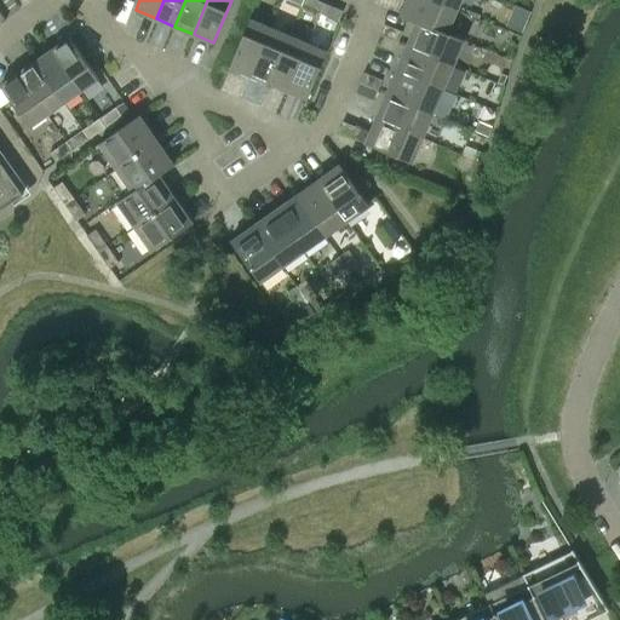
[(320,13),(325,3),(316,0),(303,0),(302,5),(320,13)]
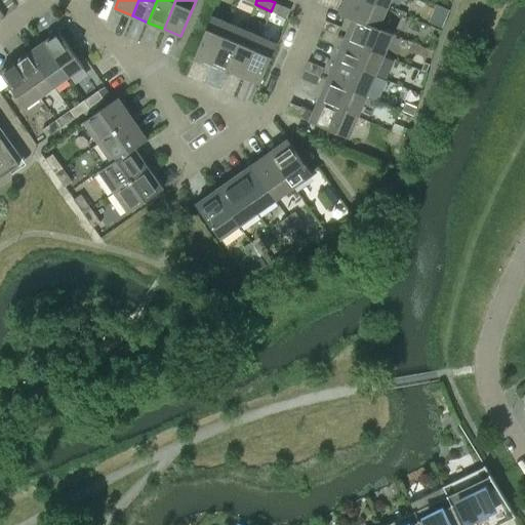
[(378,29),(378,28),(387,8),(367,0),(344,0),(338,13),(353,19),(353,18),(378,29)]
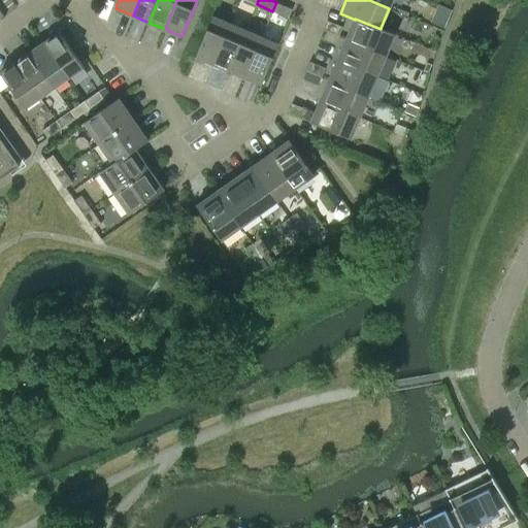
[(369,0),(389,8),(392,0),(369,0)]
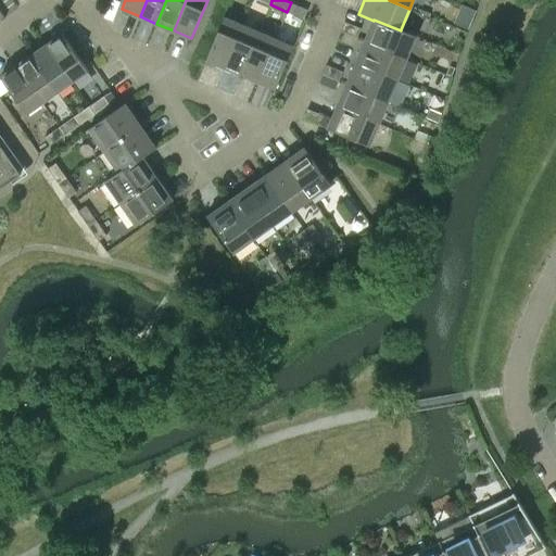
[(291,2),(287,12),(303,19),(307,10),(291,2)]
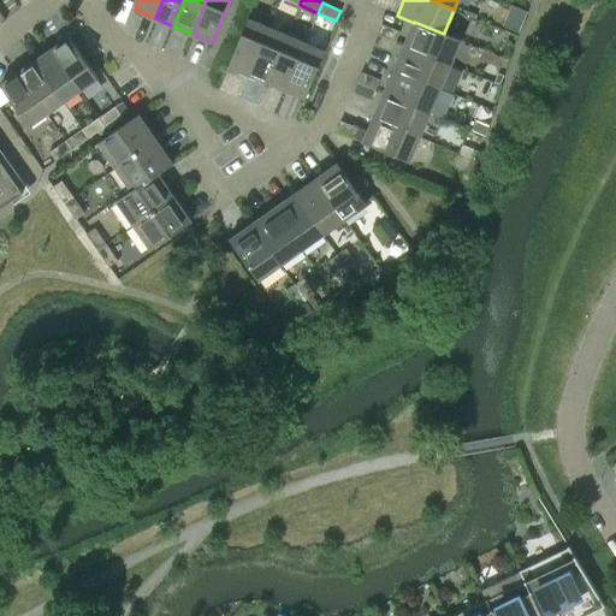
[(229,65),(248,73),(268,28),(248,18),(229,65)]
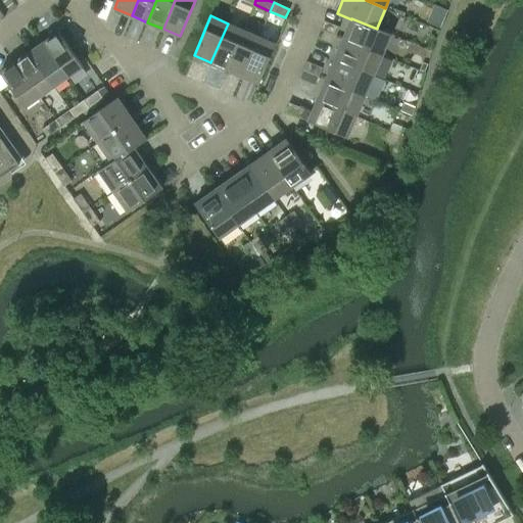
[(351,18),(351,19),(343,38),(382,55),(391,34),(377,28),(377,29),(351,18)]
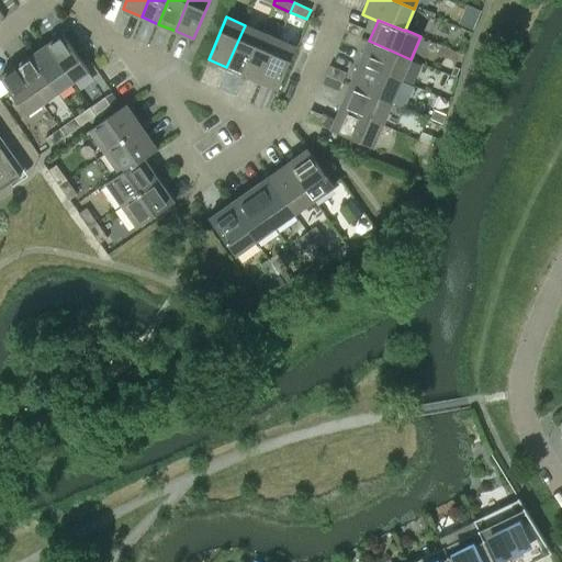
[(348,22),(344,31),(361,38),(364,29),(348,22)]
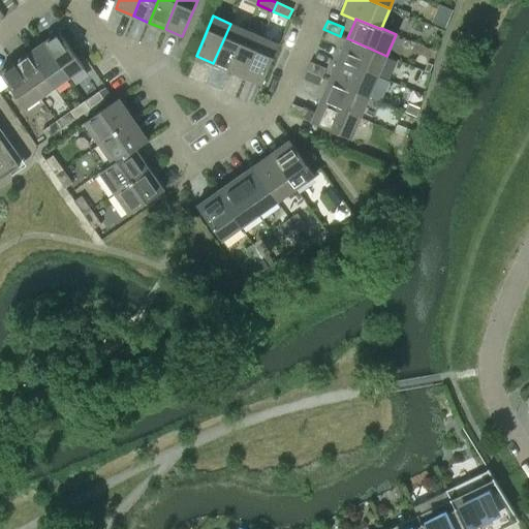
[(246,30),(230,24),(213,63),(229,70),(246,30)]
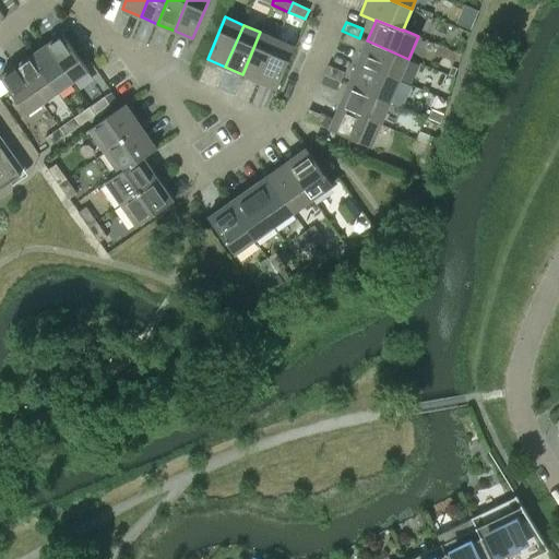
[(355,47),(359,38),(342,31),(339,40),(355,47)]
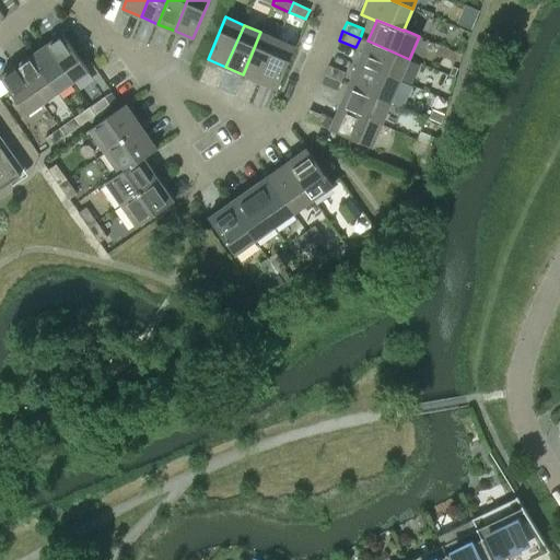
[(278,39),(260,32),(243,74),(259,81),(278,39)]
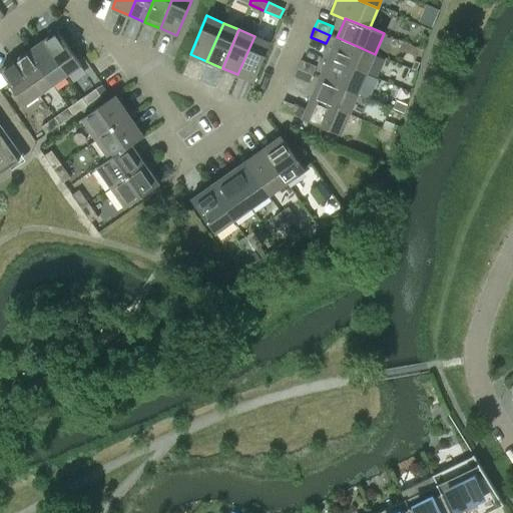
[(42,41),(66,75),(81,65),(57,31),(42,41)]
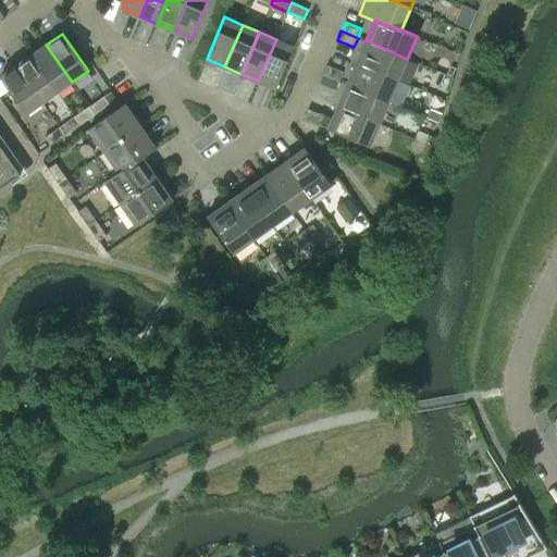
[(294,47),(276,39),(258,81),(276,88),(294,47)]
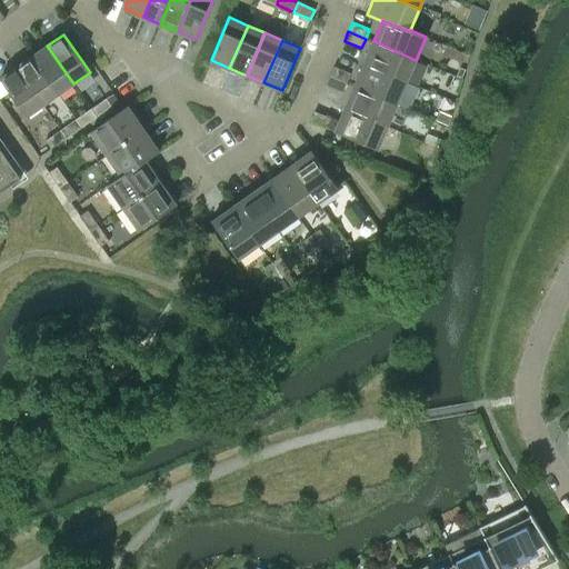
[(373,41),(363,63),(407,82),(416,60),(373,41)]
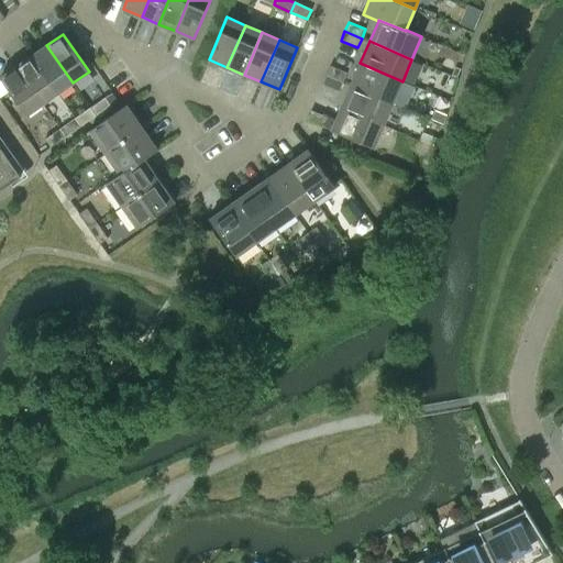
[(46,45),(31,56),(58,94),(73,83),(46,45)]
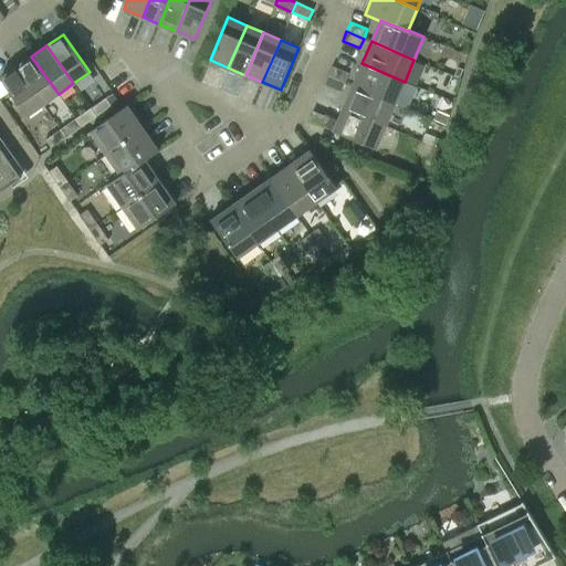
[(31,56),(17,66),(43,104),(59,94),(31,56)]
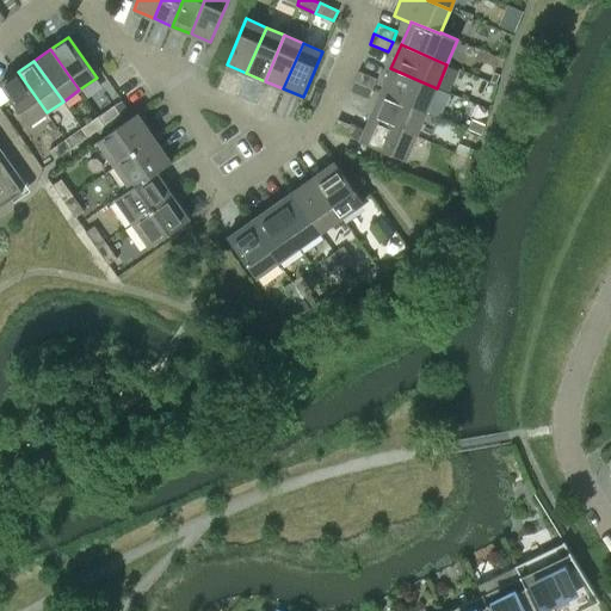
[(381,92),(426,112),(437,88),(390,68),(381,92)]
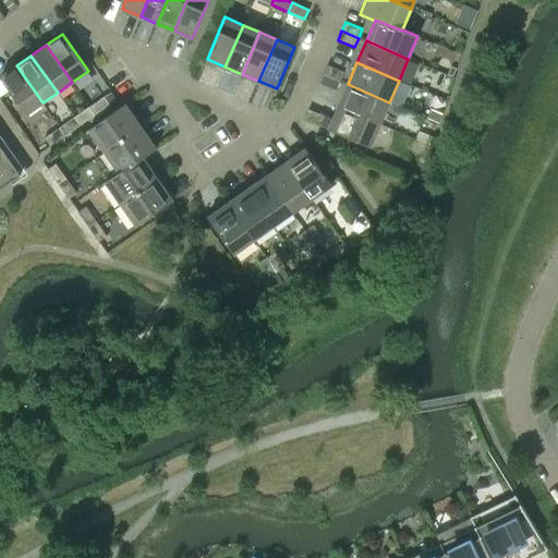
[(327,64),(324,74),(340,81),(343,72),(327,64)]
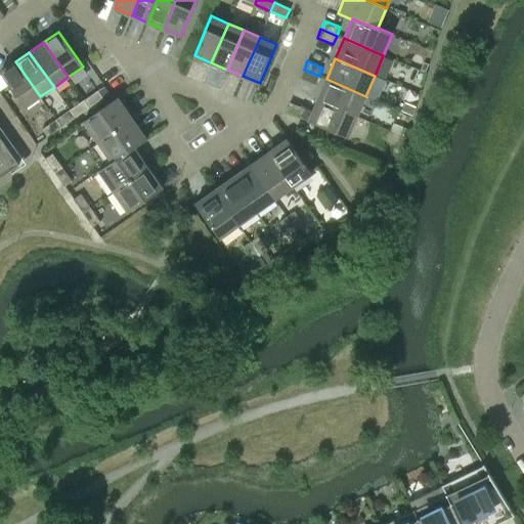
[(25,107),(40,96),(15,61),(0,72),(1,74),(8,84),(25,107)]
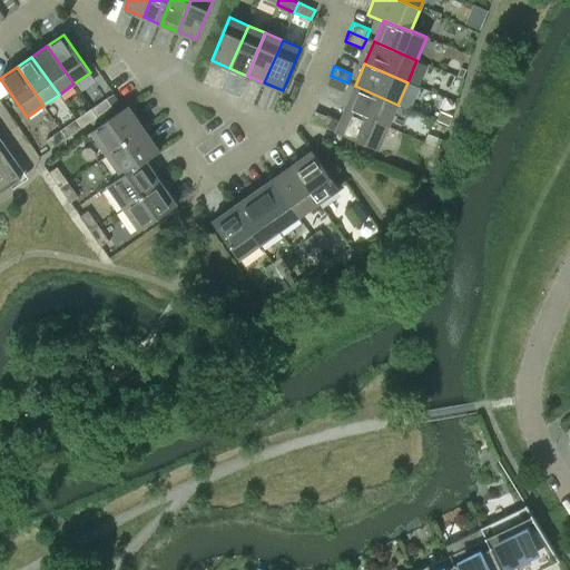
[(343,92),(347,82),(331,76),(326,85),(343,92)]
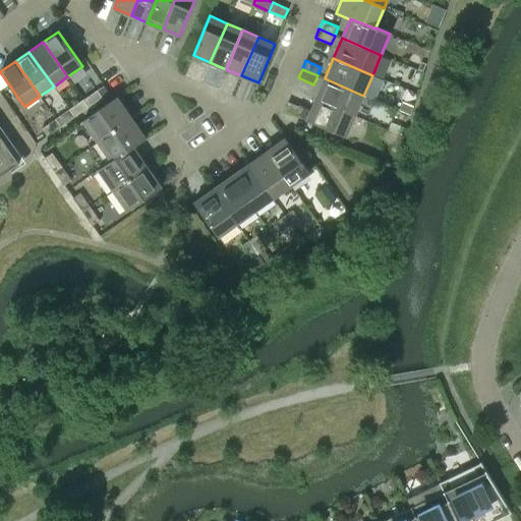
[(1,73),(0,74),(0,90),(8,83),(1,73)]
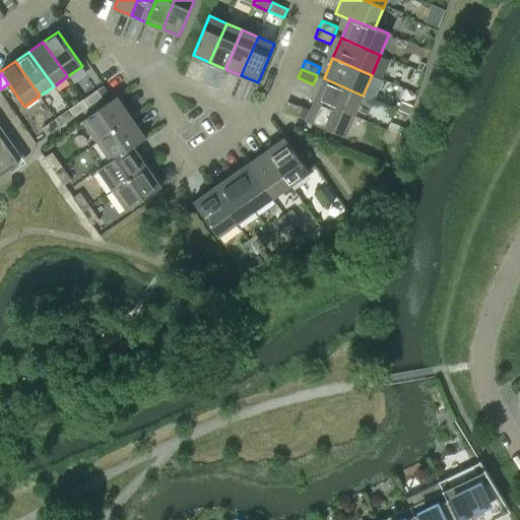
[(315,99),(354,116),(363,95),(324,78),(315,99)]
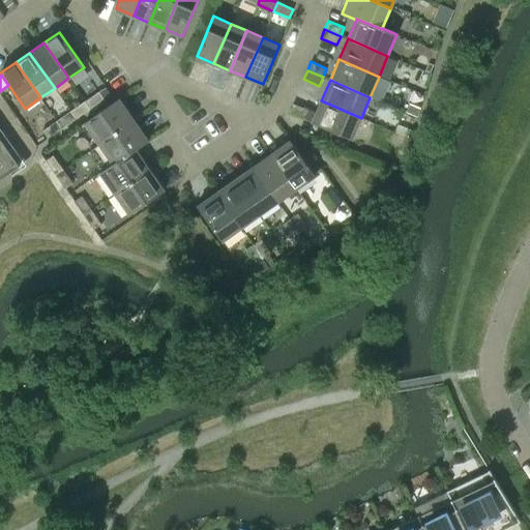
[(85,101),(90,109),(105,98),(98,91),(85,101)]
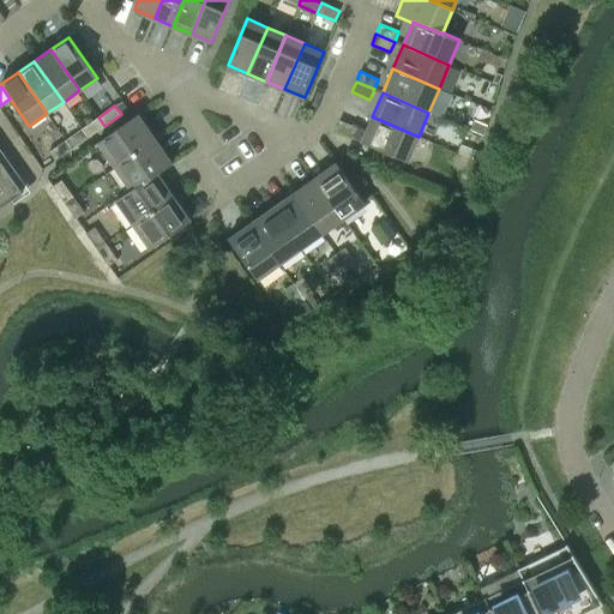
[(115,167),(155,139),(138,114),(98,142),(115,167)]
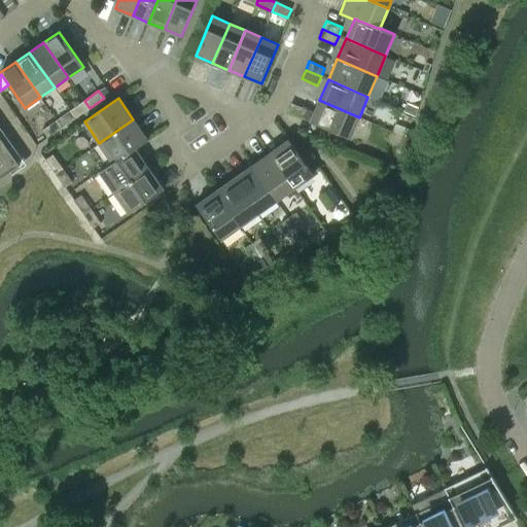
[(350,139),(359,117),(319,100),(314,113),(291,103),(287,112),(311,121),(350,139)]
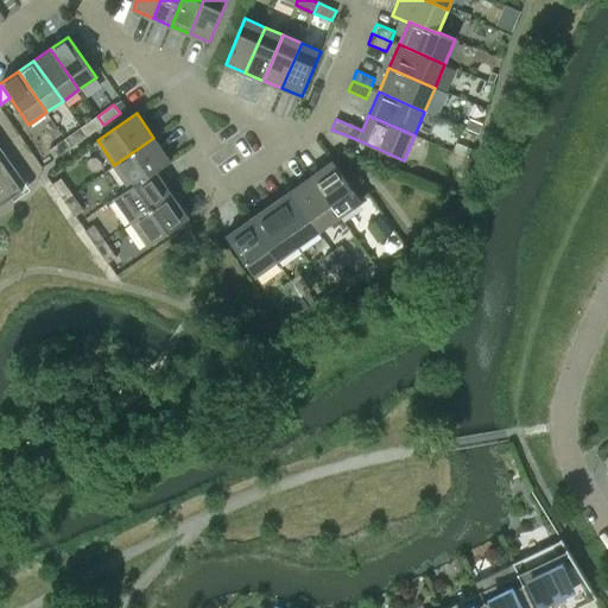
[(97,116),(81,127),(87,137),(103,125),(97,116)]
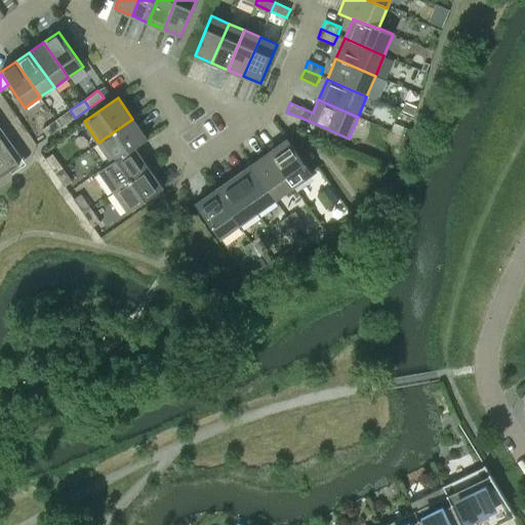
[(70,110),(55,120),(61,127),(75,118),(70,110)]
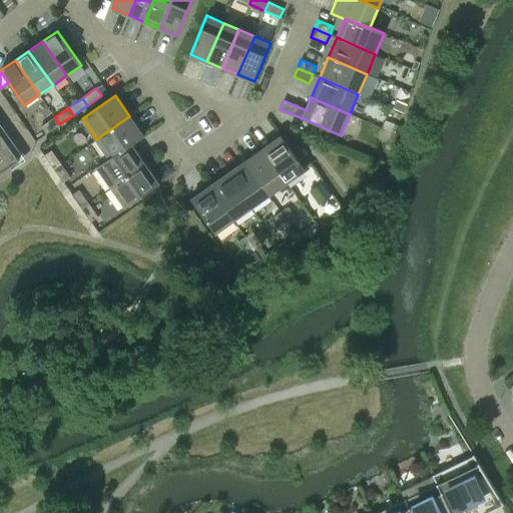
[(96,139),(109,158),(110,159),(131,144),(131,145),(144,136),(129,116),(96,139)]
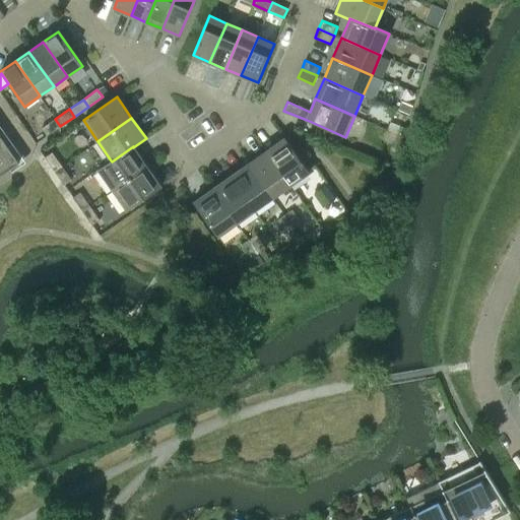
[(47,136),(60,126),(55,119),(42,128),(47,136)]
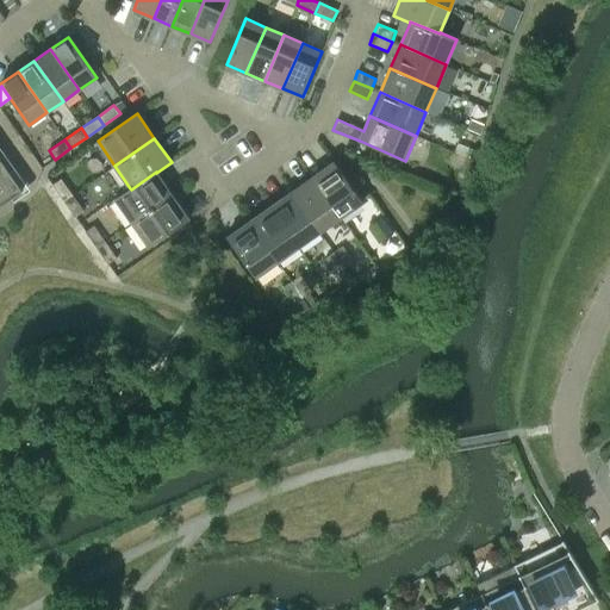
[(0,206),(23,191),(11,173),(0,159),(0,206)]
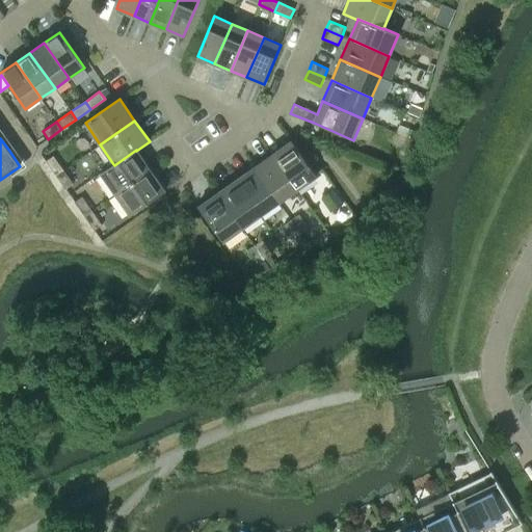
[(272,154),(297,190),(317,177),(292,140),(272,154)]
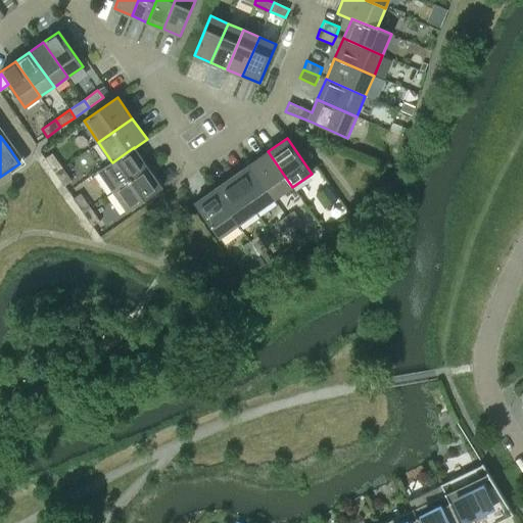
[(147,168),(134,148),(134,147),(112,162),(111,161),(99,170),(113,191),(147,168)]
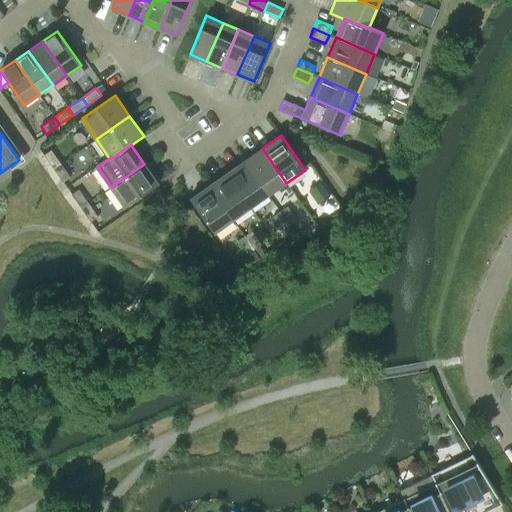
[(262,148),(244,161),(268,195),(286,183),(262,148)]
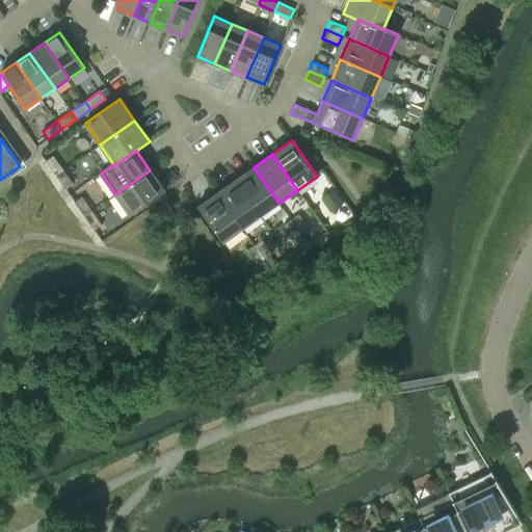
[(46,161),(56,175),(63,169),(53,156),(46,161)]
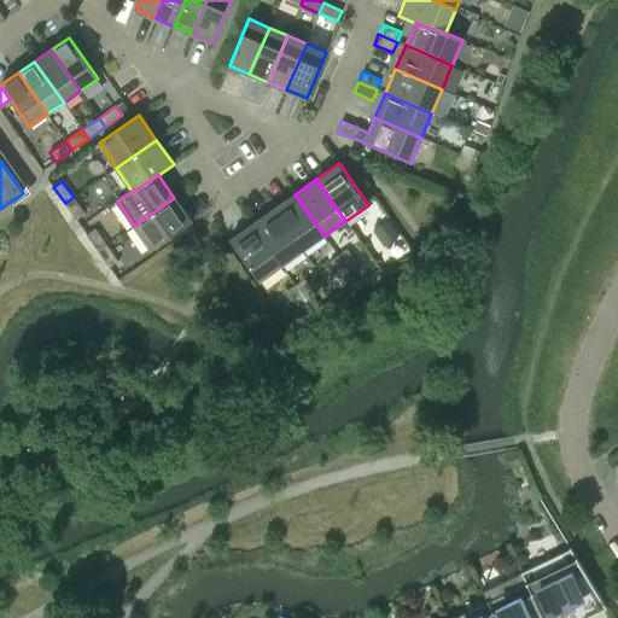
[(274,209),(303,250),(324,235),(295,194),(274,209)]
